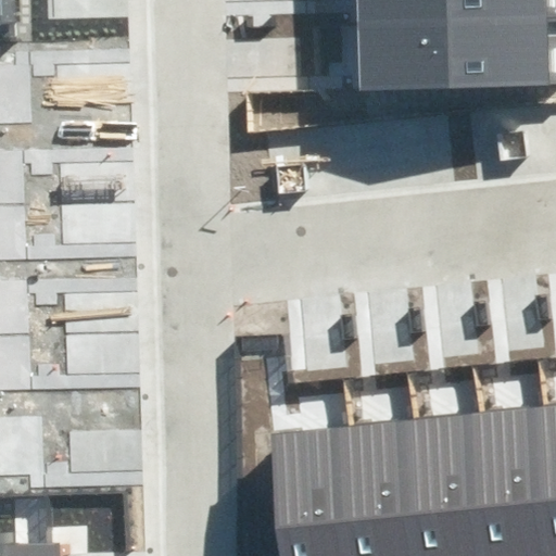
[(545,0),(356,0),(357,7),(357,25),(546,20),(545,0)]
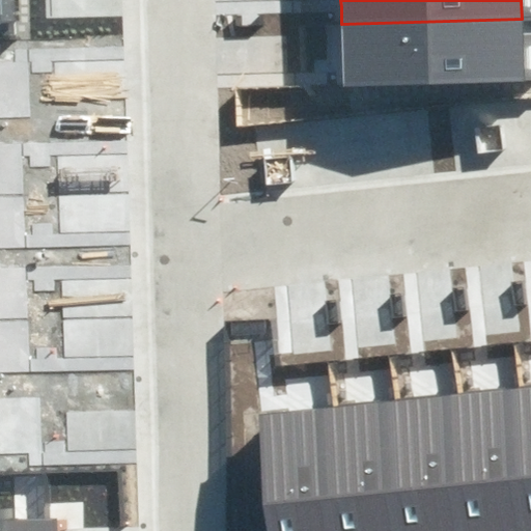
[(522,19),(341,24),(343,74),(343,87),(524,80),(522,19)]
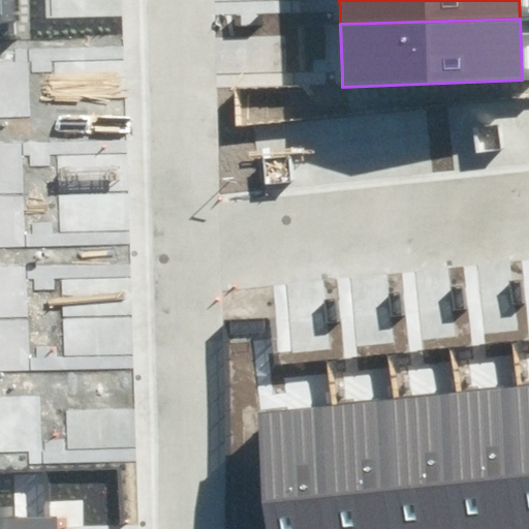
[(528,528),(528,472),(521,385),(456,392),(469,528),(528,528)]
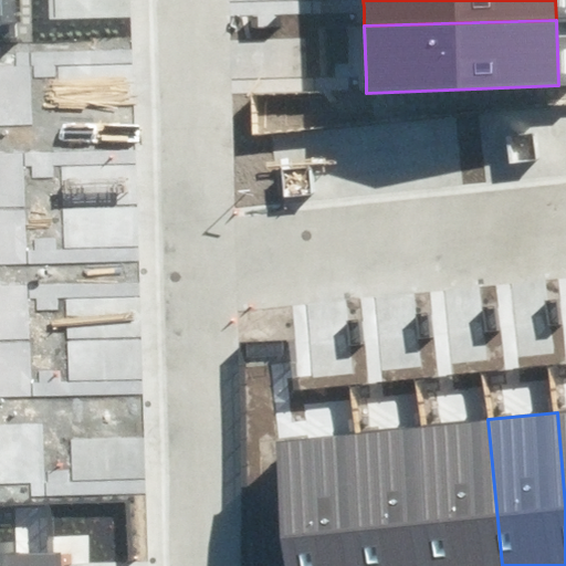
[(502,565),(488,419),(421,427),(435,565),(502,565)]
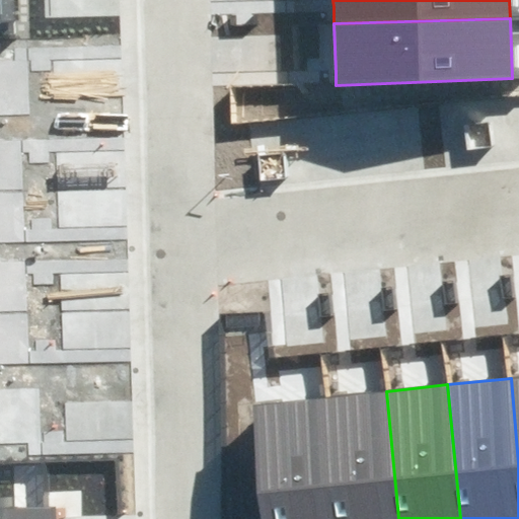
[(398,518),(386,391),(325,397),(339,518),(398,518)]
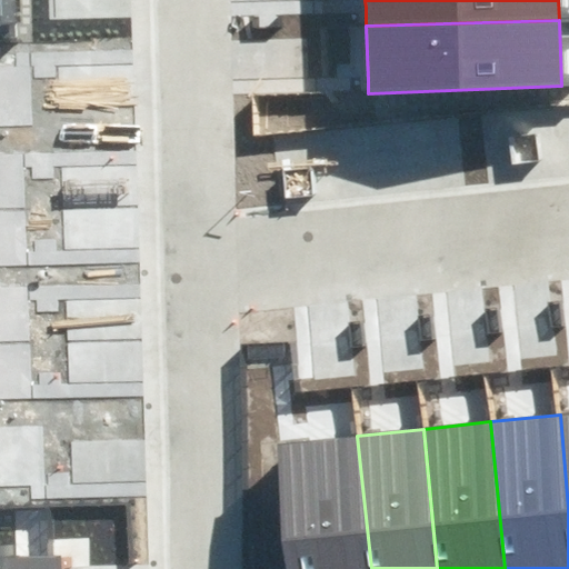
[(371,568),(357,436),(277,445),(290,568),(371,568)]
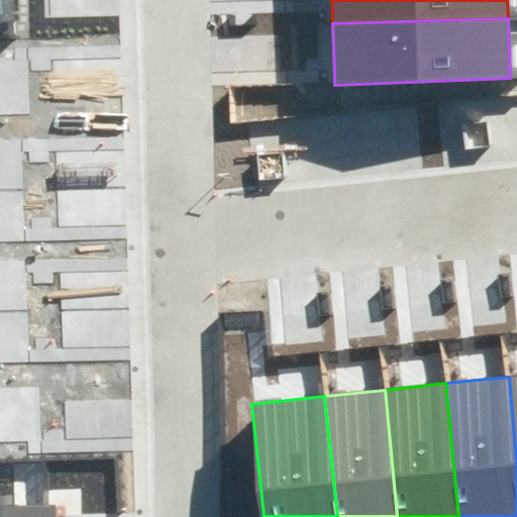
[(0,516),(57,516),(57,502),(1,504),(1,495),(0,495),(0,516)]
